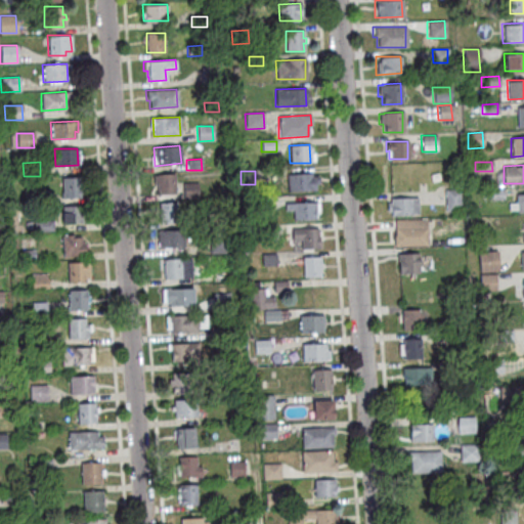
[(286,174),(287,192),(314,190),(314,183),(319,182),(318,175),(311,175),(310,172),(286,174)]
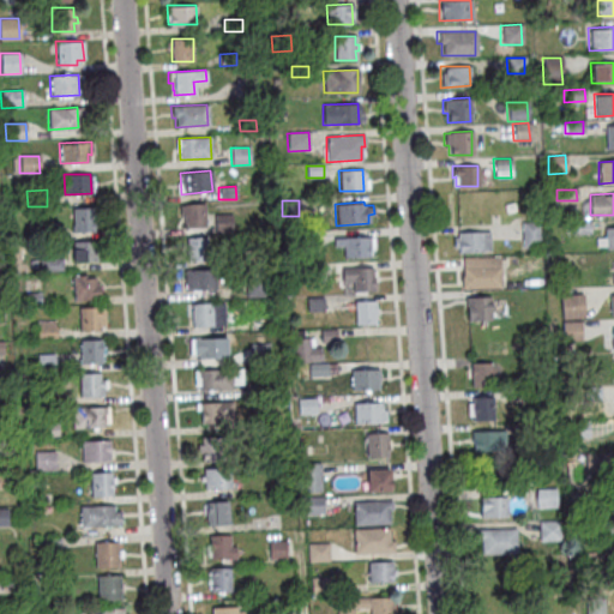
[(179,204),(203,203),(205,227),(185,227),(184,223),(182,222),(182,216),(179,216),(179,204)]
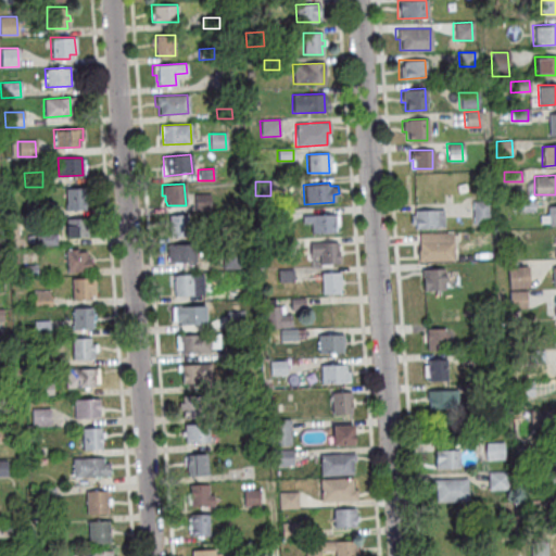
[(65,188),(65,210),(85,209),(84,188),(65,188)]
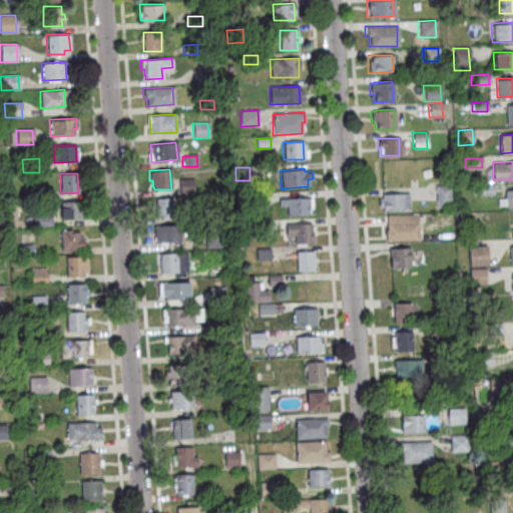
[(178,180),(192,179),(193,194),(178,194),(178,180)]
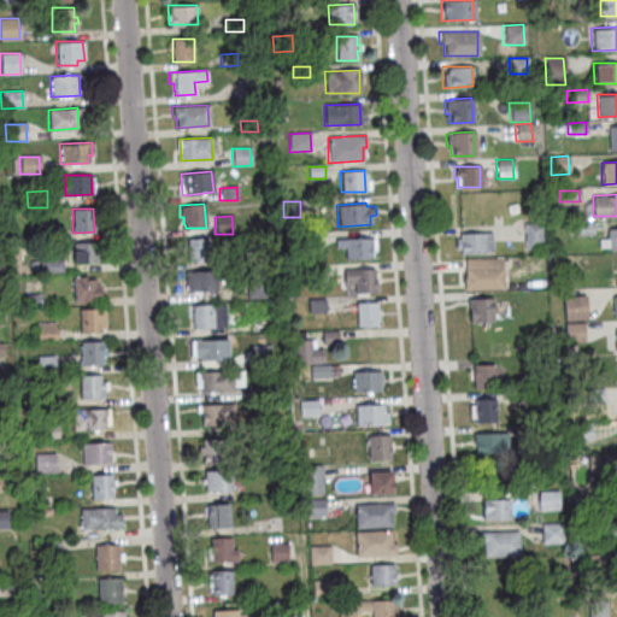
[(523,224),(523,248),(544,248),(542,222),(523,224)]
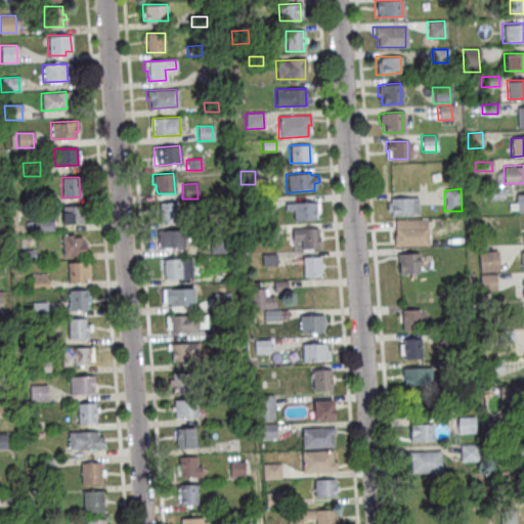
[(489,189),(489,199),(505,199),(505,188),(489,189)]
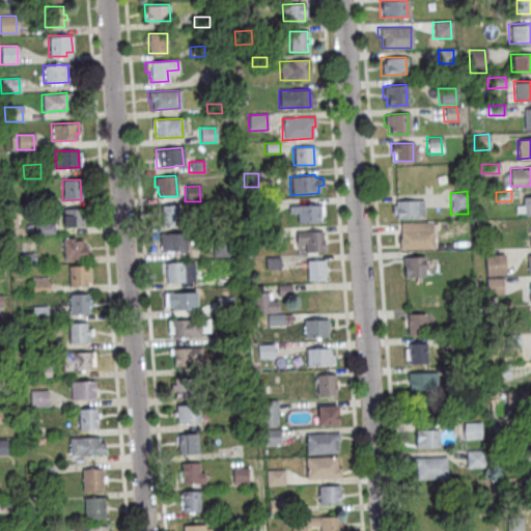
[(24,192),(24,206),(40,206),(39,192),(24,192)]
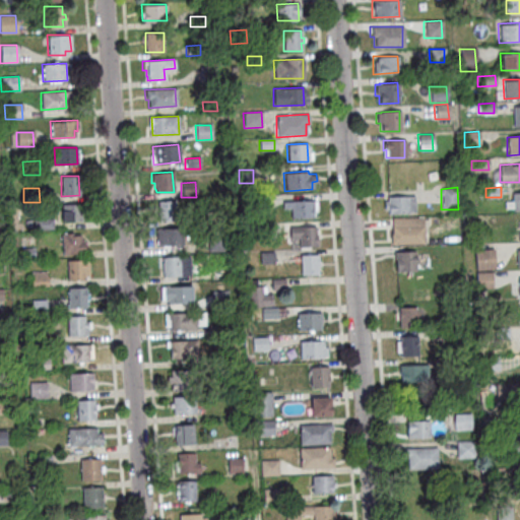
[(513,191),(519,190),(519,209),(513,210),(513,207),(506,208),(505,200),(513,200),(513,191)]
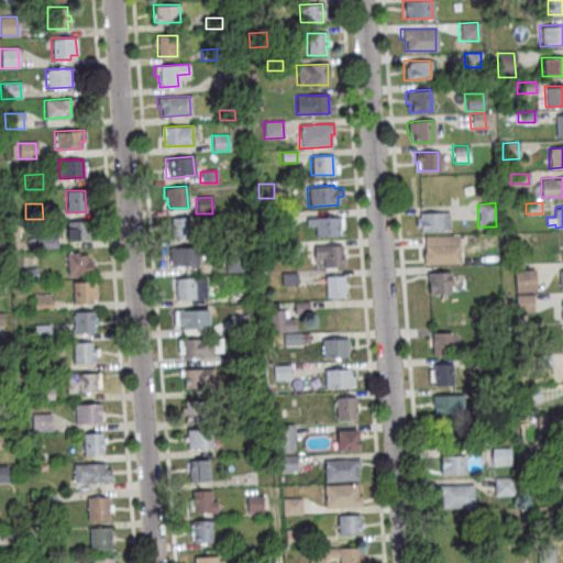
[(418,212),(448,212),(449,229),(441,229),(441,231),(419,231),(419,227),(415,227),(414,218),(418,218),(418,212)]
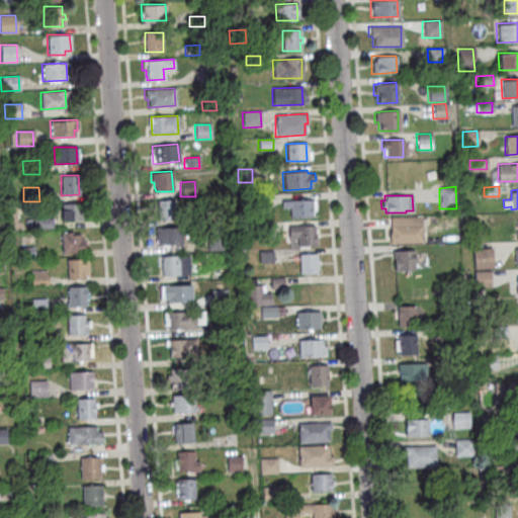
[(244,197),(245,210),(261,210),(260,196),(244,197)]
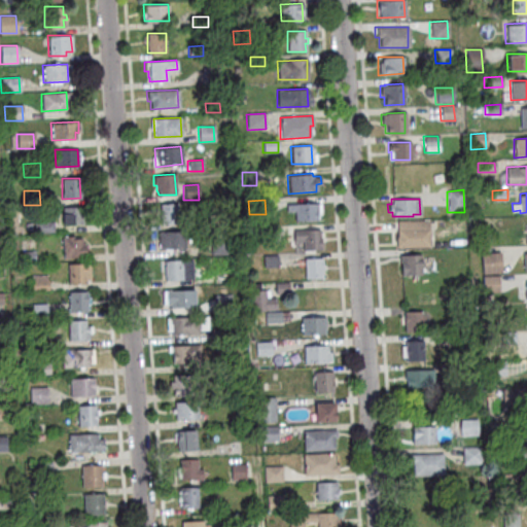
[(160,204),(177,203),(178,223),(160,223),(160,204)]
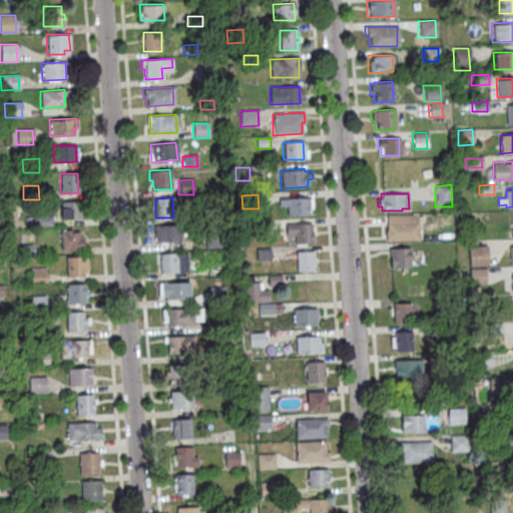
[(278,199),(308,198),(309,214),(287,215),(286,206),(278,206),(278,199)]
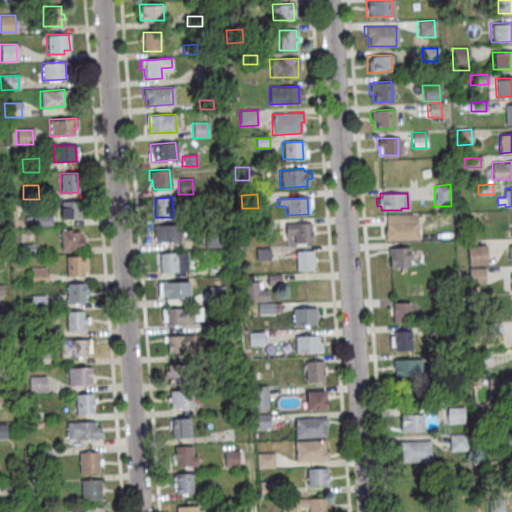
[(60,201),(79,201),(79,207),(82,207),(82,212),(79,212),(79,218),(60,218),(60,201)]
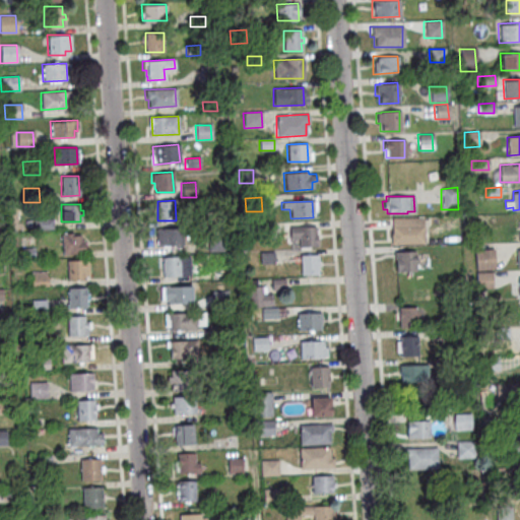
[(391,218),(423,217),(423,244),(391,245),(391,218)]
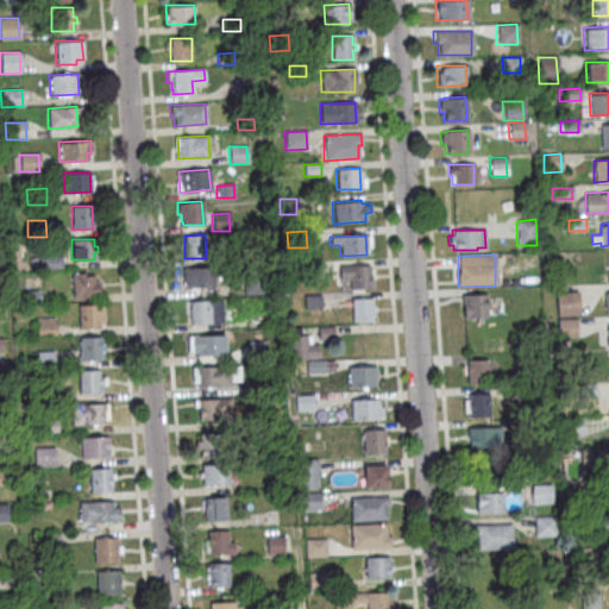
[(37,258),(37,270),(61,269),(61,257),(37,258)]
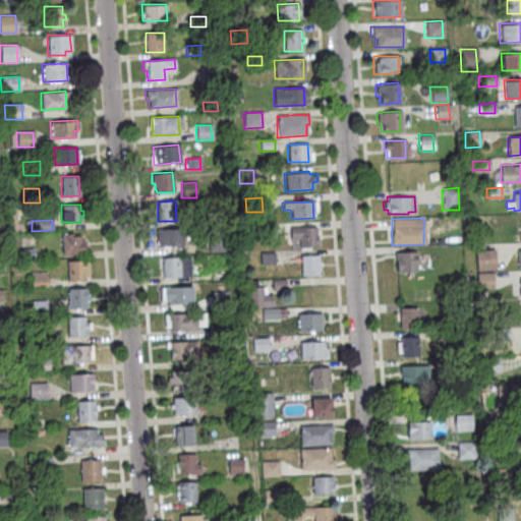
[(289,227),(315,226),(316,246),(299,247),(298,239),(290,239),(289,227)]
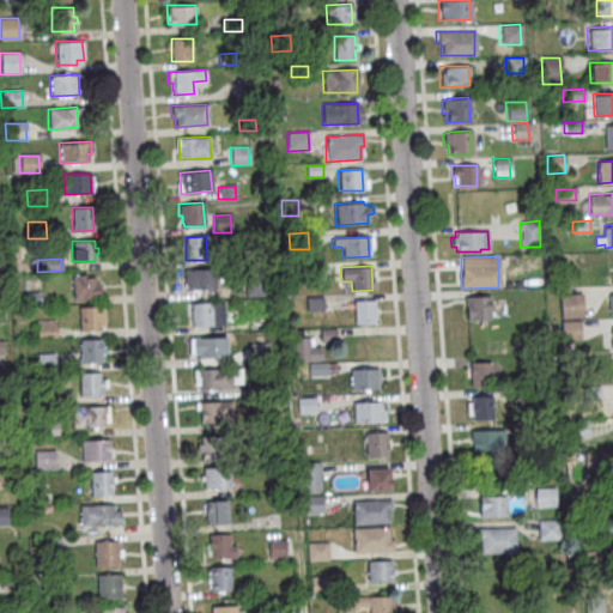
[(183,269),(214,268),(214,290),(184,290),(183,269)]
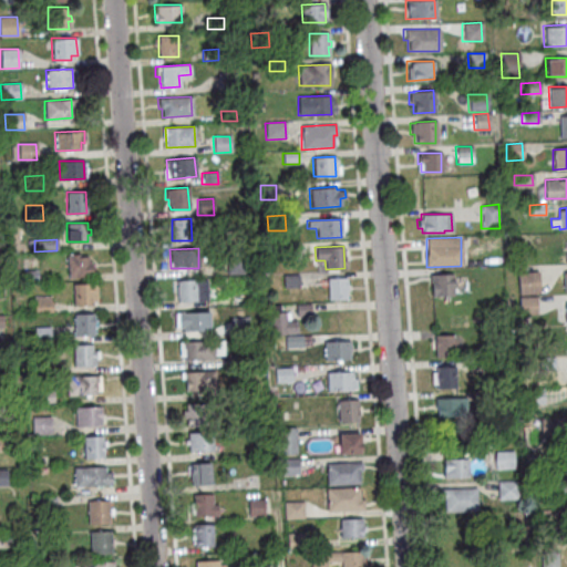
[(66,255),(68,277),(91,276),(90,263),(88,263),(86,257),(79,257),(78,254),(66,255)]
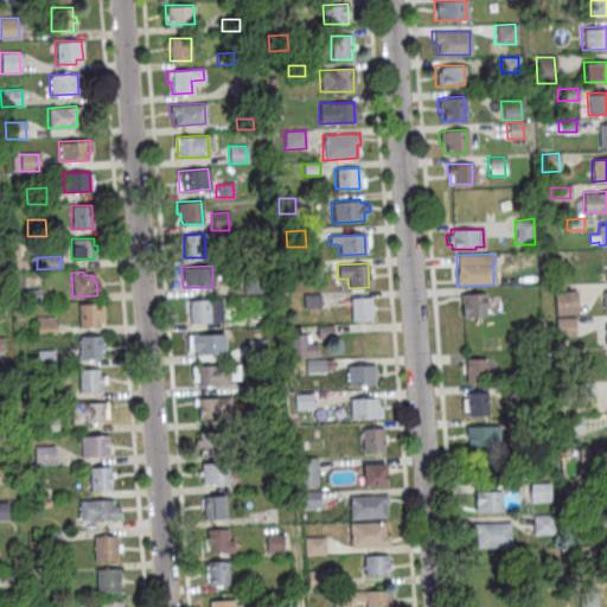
[(242,278),(242,294),(260,293),(260,276),(242,278)]
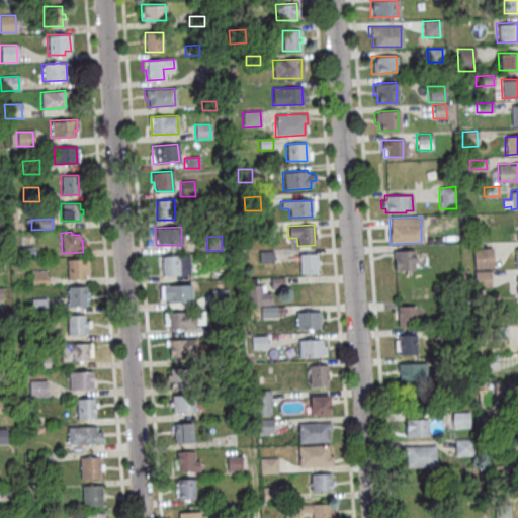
[(472,248),(492,247),(494,267),(475,268),(472,248)]
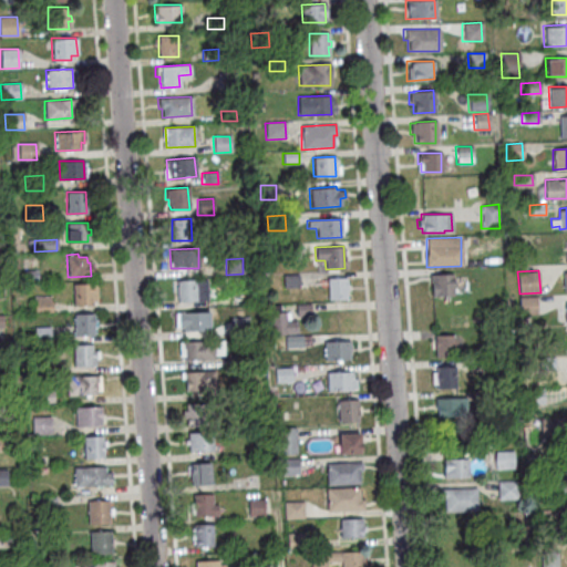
[(429,275),(452,274),(452,296),(430,296),(429,275)]
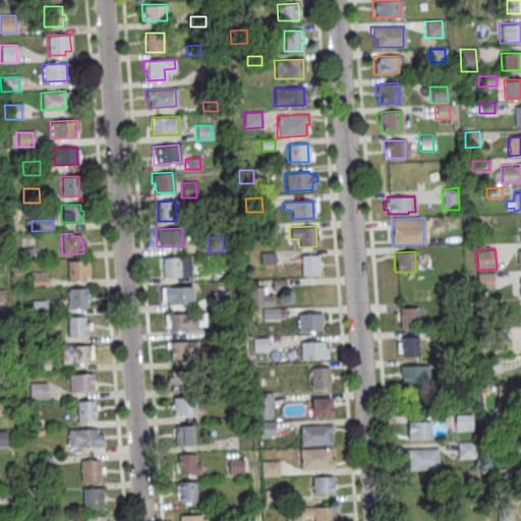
[(259,253),(259,265),(274,265),(273,253),(259,253)]
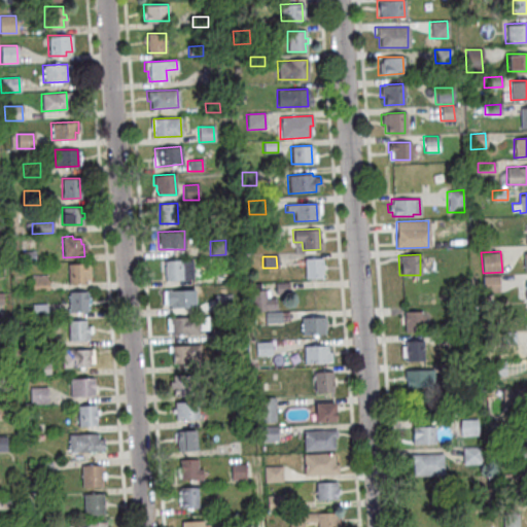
[(304,258),(305,278),(322,278),(321,258),(304,258)]
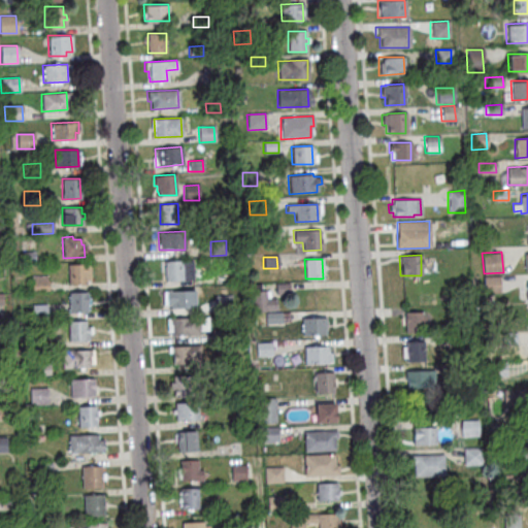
[(163,261),(193,260),(194,278),(164,279),(163,261)]
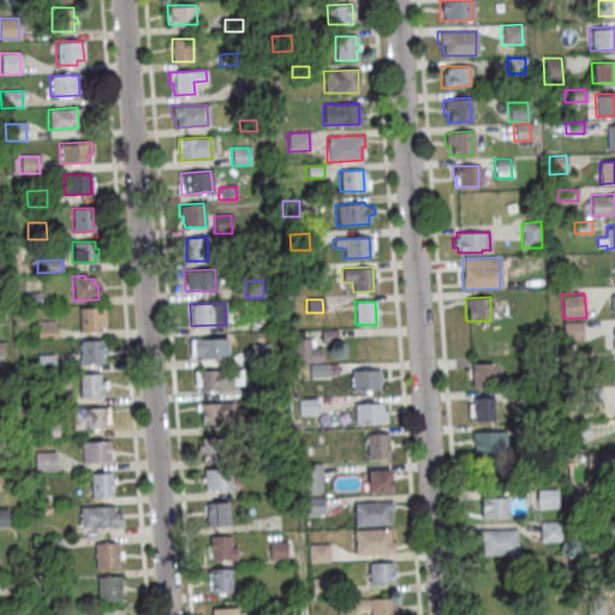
[(79,305),(81,329),(102,329),(102,324),(107,324),(106,305),(79,305)]
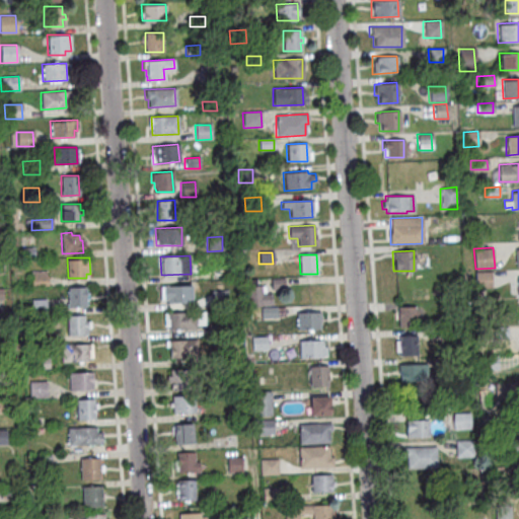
[(31,271),(32,286),(50,285),(49,275),(48,275),(48,271),(31,271)]
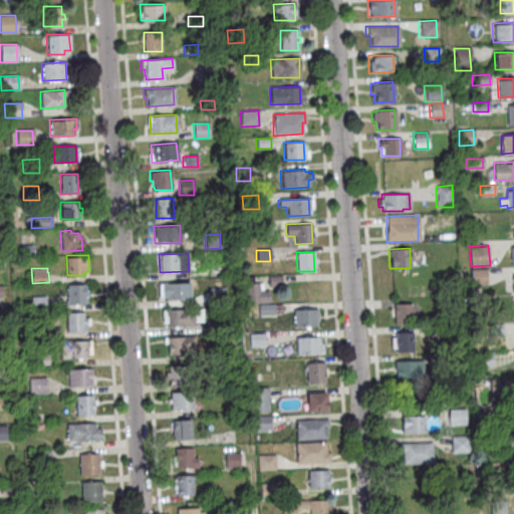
[(471,268),(487,268),(487,284),(471,284),(471,268)]
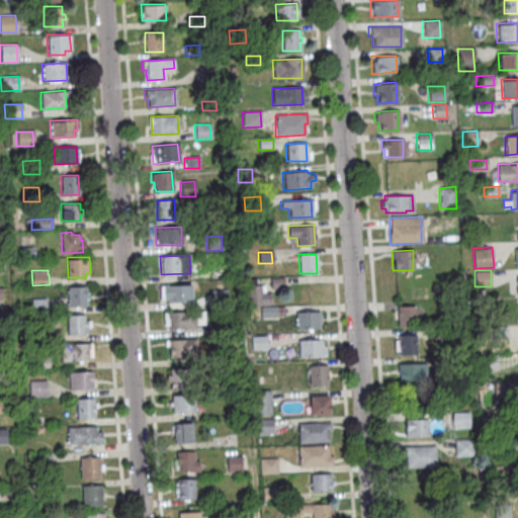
[(272,277),(272,287),(285,286),(284,276),(272,277)]
